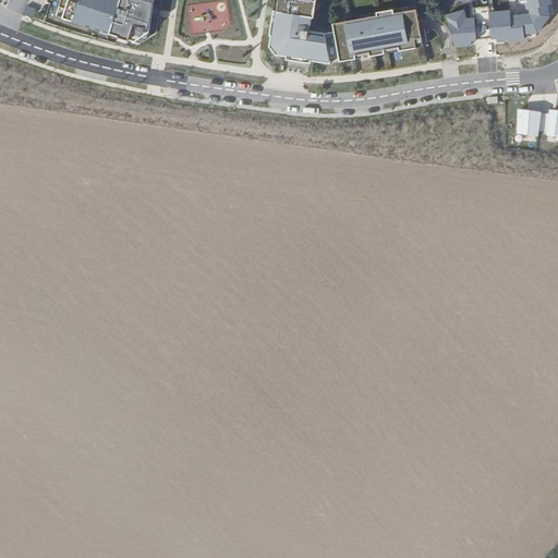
[(61,0),(57,16),(118,36),(118,37),(129,40),(129,39),(135,41),(148,33),(154,0),(61,0)]
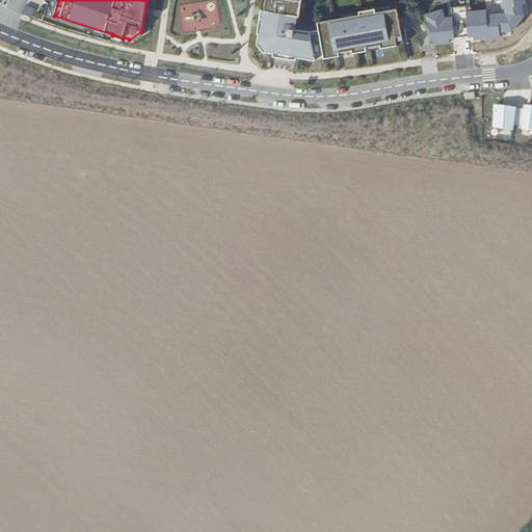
[(312,56),(321,54),(317,31),(309,32),(293,30),(295,17),(298,17),(300,0),(266,0),(265,11),(261,10),(258,34),(263,35),(262,42),(269,51),(277,52),(275,58),(298,61),(298,58),(316,61),(312,56)]
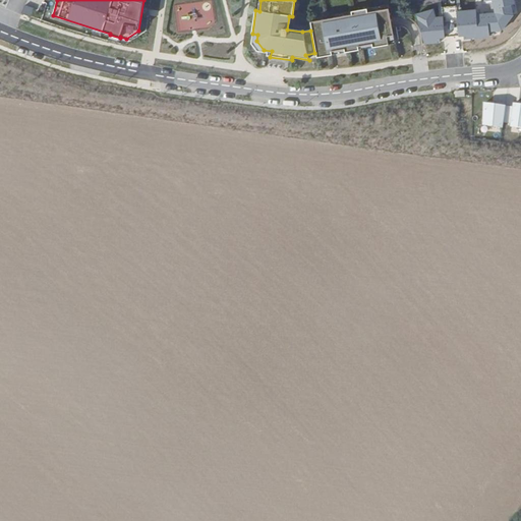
[(484,0),(484,1),(491,0),(494,4),(495,13),(485,14),(476,15),(476,10),(457,12),(456,6),(441,8),(442,17),(435,18),(432,10),(416,15),(424,44),(439,42),(439,38),(463,36),(463,39),(488,36),(488,31),(501,30),(512,15),(510,5),(514,4),(513,0),(484,0)]
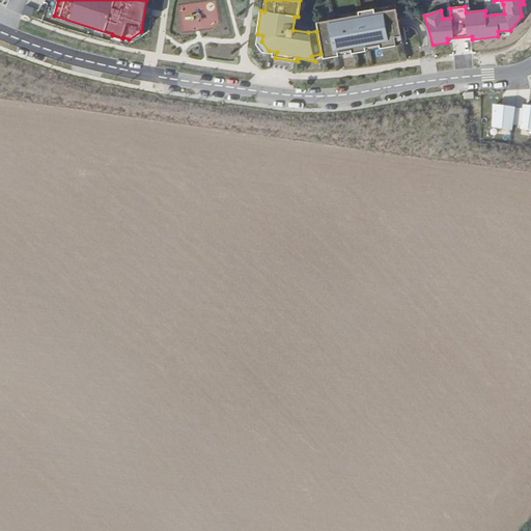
[(495,11),(495,15),(504,14),(503,4),(500,5),(501,10),(495,11)]
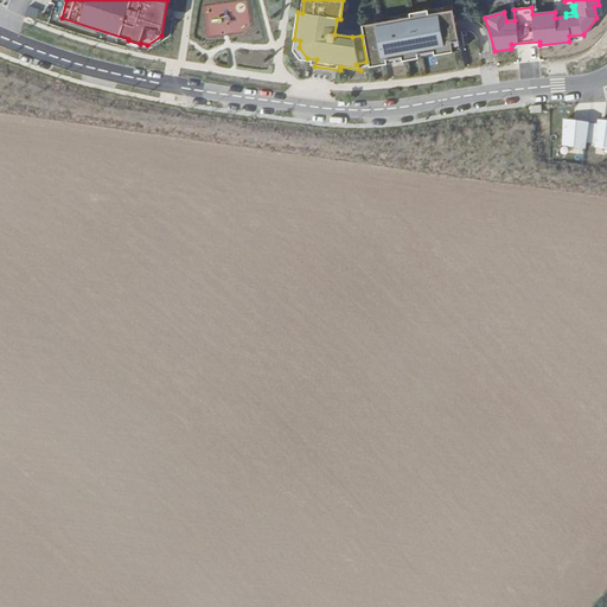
[(360,26),(362,36),(366,62),(368,69),(416,61),(415,55),(433,52),(433,57),(452,53),(451,43),(458,42),(452,11),(427,16),(427,11),(409,14),(409,18),(360,26)]
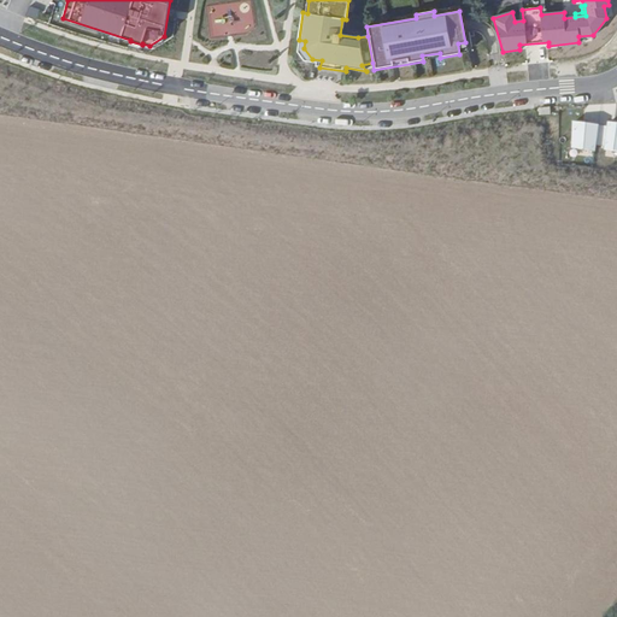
[(597,127),(573,123),(569,148),(593,152),(594,146),(597,127)]
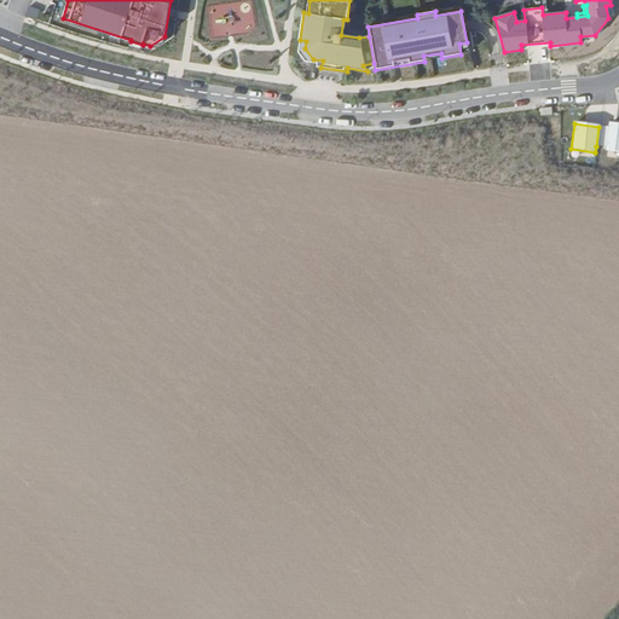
[(618,125),(609,123),(608,128),(606,148),(606,151),(618,152),(618,125)]
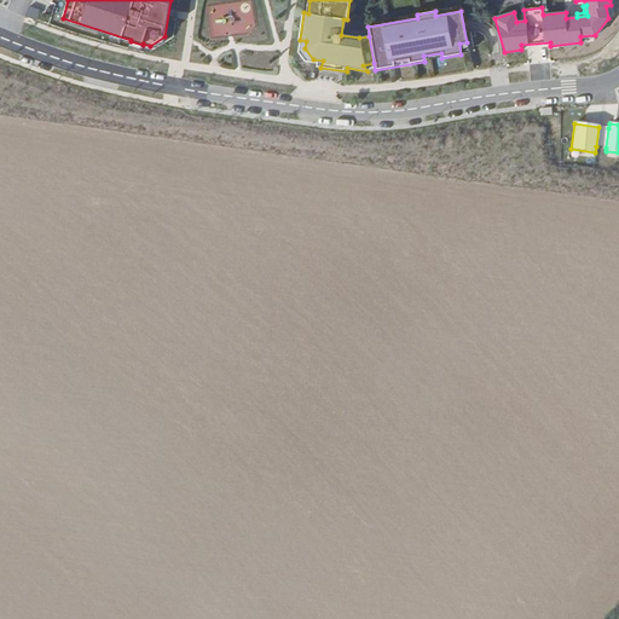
[(608,128),(599,127),(596,146),(606,148),(608,128)]
